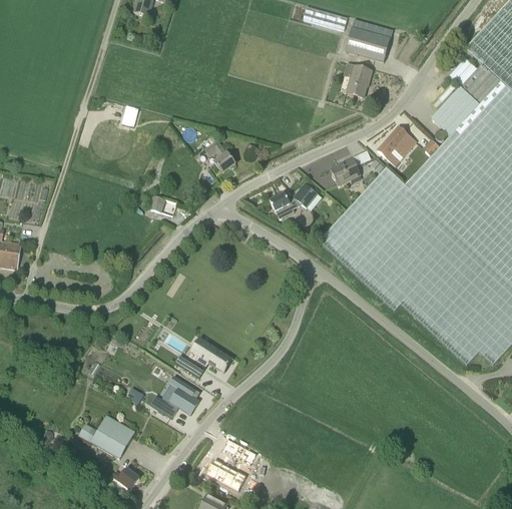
[(136,0),(133,11),(147,15),(151,0),(162,0),(170,3),(171,0),(136,0)]
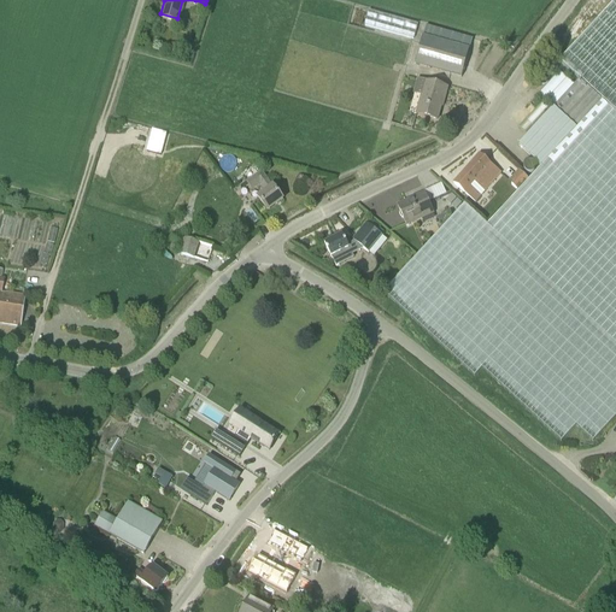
[(487,222),(486,222),(464,201),(382,288),(474,372),(480,364),(559,439),(575,422),(592,437),(615,411),(615,0),(610,0),(558,59),(578,77),(573,82),(558,69),(538,90),(552,104),(517,141),(541,163),(487,222)]
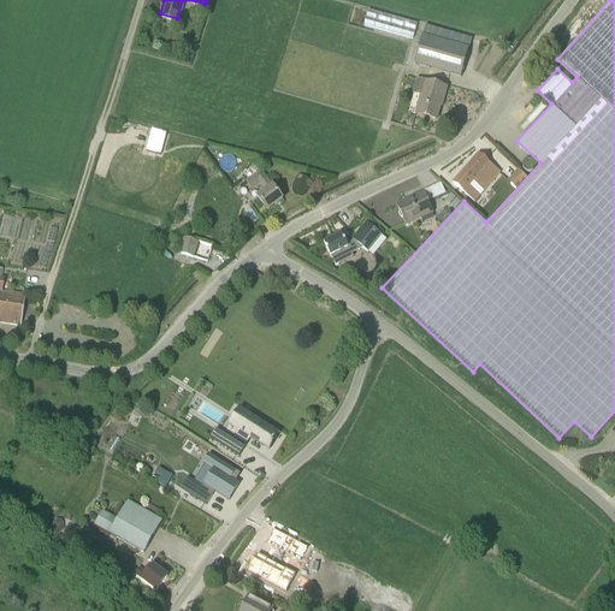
[(413,34),(417,18),(366,5),(362,21),(413,34)]
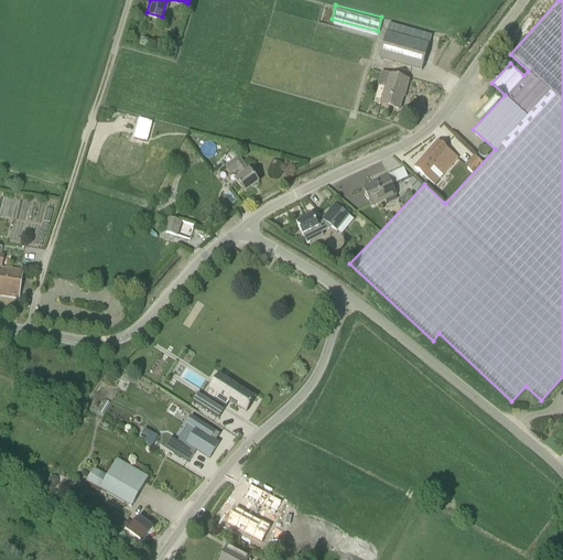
[(379,55),(421,67),(431,33),(388,21),(379,55)]
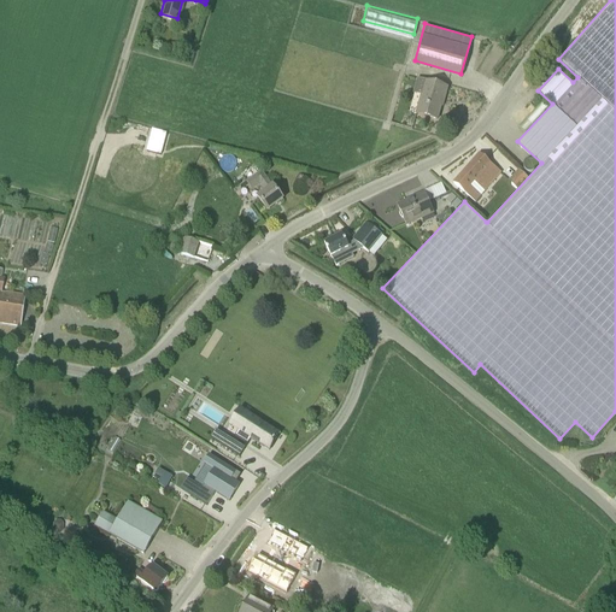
[(168,48),(179,52),(181,43),(170,40),(168,48)]
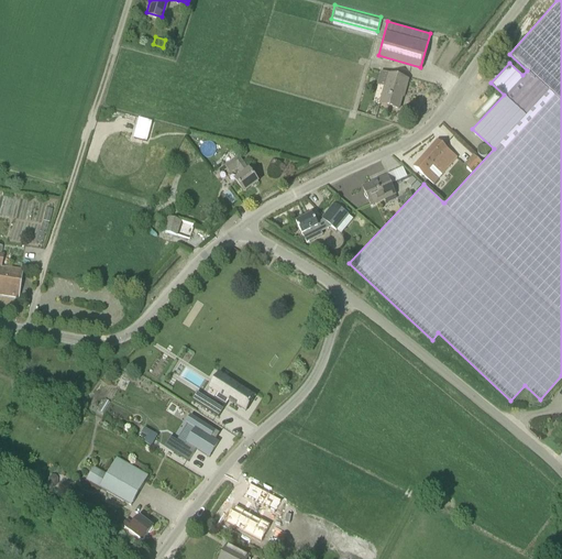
[(403,94),(407,77),(379,69),(376,83),(384,85),(379,101),(398,106),(401,94),(403,94)]
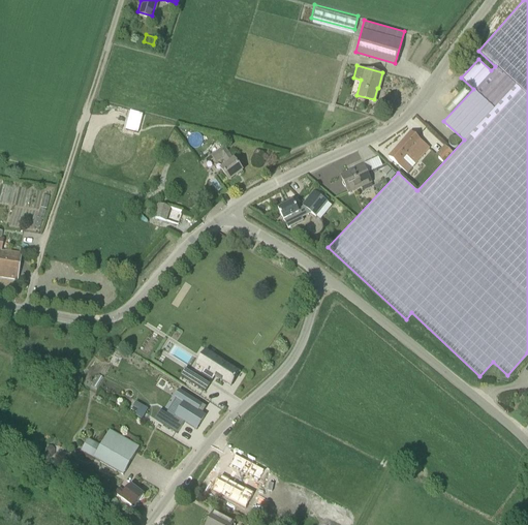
[(410,129),(387,154),(406,171),(428,145),(410,129)]
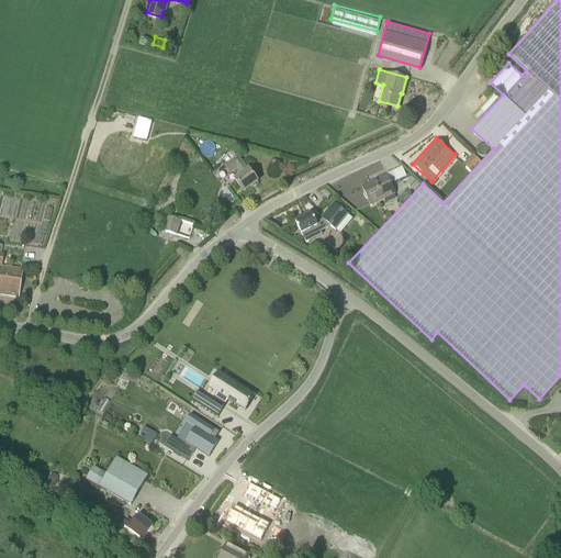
[(201,148),(213,151),(214,140),(202,138),(201,148)]
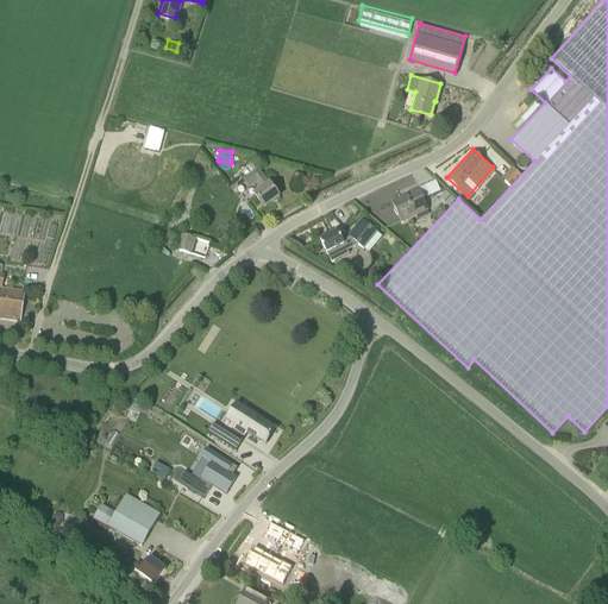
[(254,192),(263,205),(279,194),(269,180),(268,181),(257,165),(243,176),(248,183),(256,177),(262,186),(254,192)]
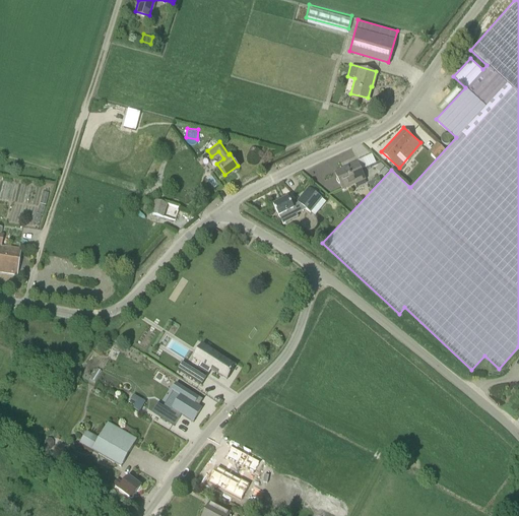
[(435,157),(436,157),(445,148),(439,143),(430,152),(435,157)]
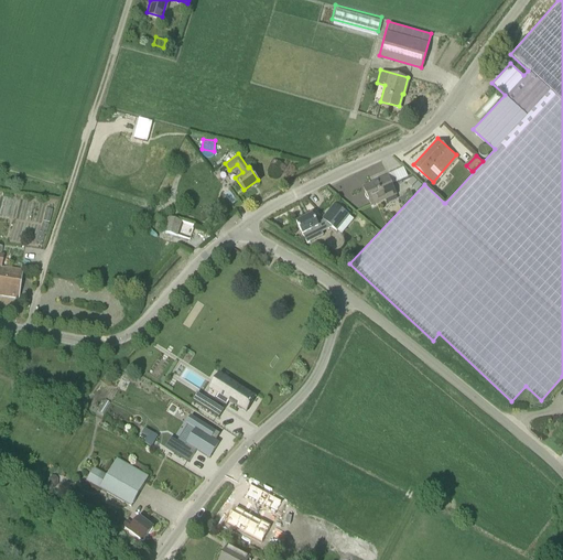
[(411,184),(417,178),(412,174),(407,181),(411,184)]
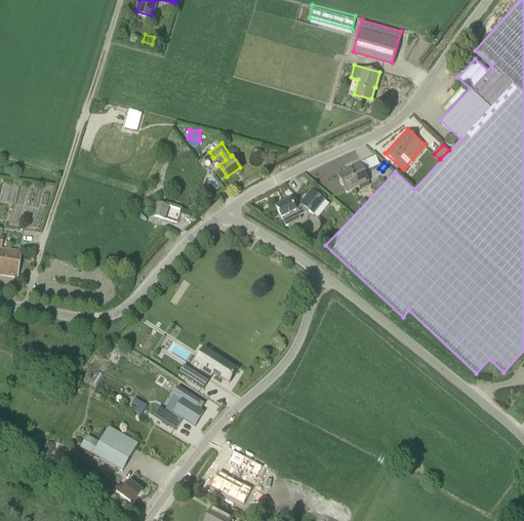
[(359,179),(367,175),(361,163),(347,170),(346,168),(337,172),(345,188),(360,181),(359,179)]
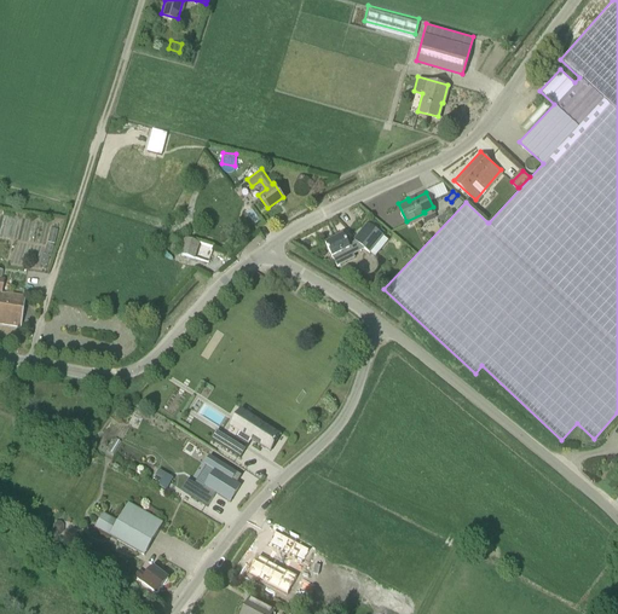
[(458,196),(451,203),(456,207),(462,200),(458,196)]
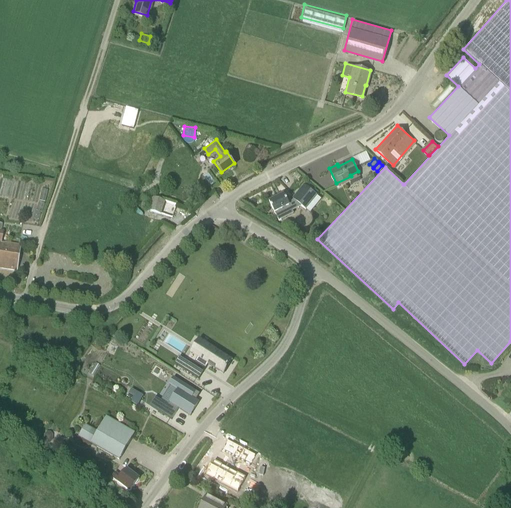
[(209,183),(214,180),(207,170),(203,174),(209,183)]
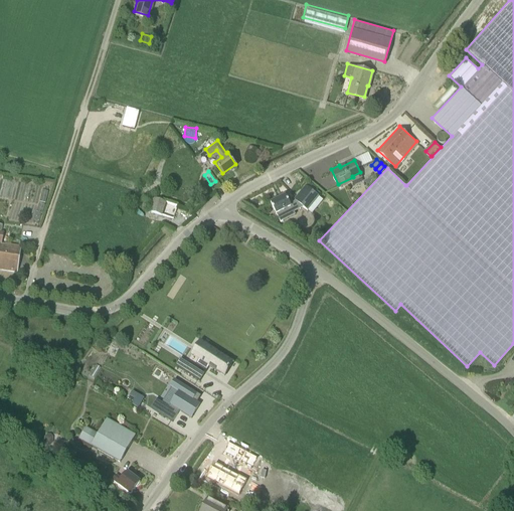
[(306,183),(294,197),(295,198),(291,203),(285,192),(270,200),(276,211),(280,219),(294,212),(293,210),(303,204),(307,207),(318,193),(306,183)]
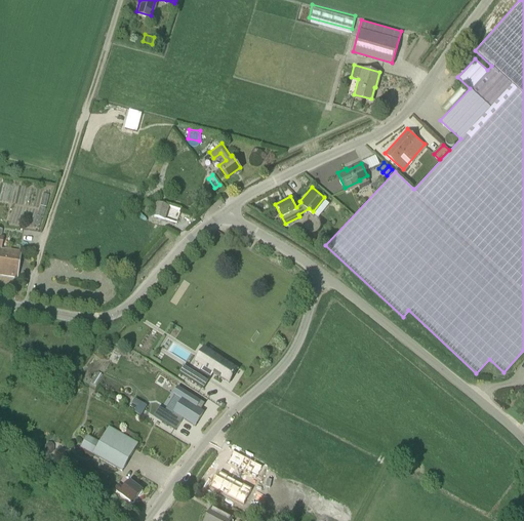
[(152,213),(176,221),(180,206),(156,199),(152,213)]
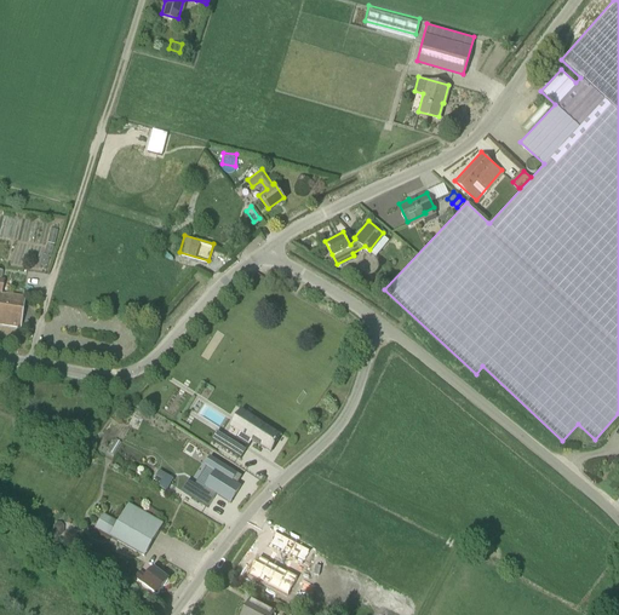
[(0,321),(19,325),(24,293),(0,289),(0,321)]
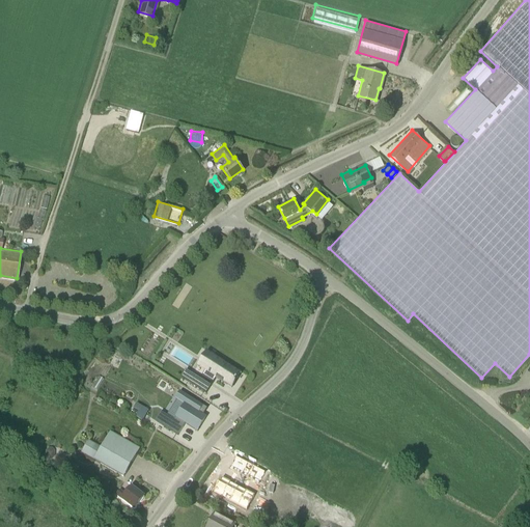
[(201,372),(213,380),(216,375),(226,382),(228,379),(233,381),(240,370),(222,359),(220,362),(212,356),(201,372)]
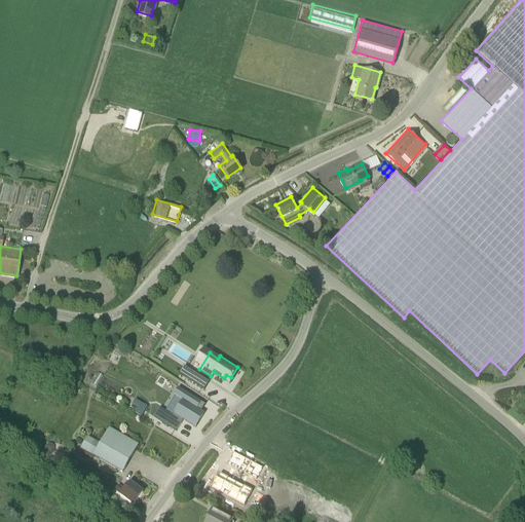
[(186,375),(203,386),(209,379),(190,368),(186,375)]
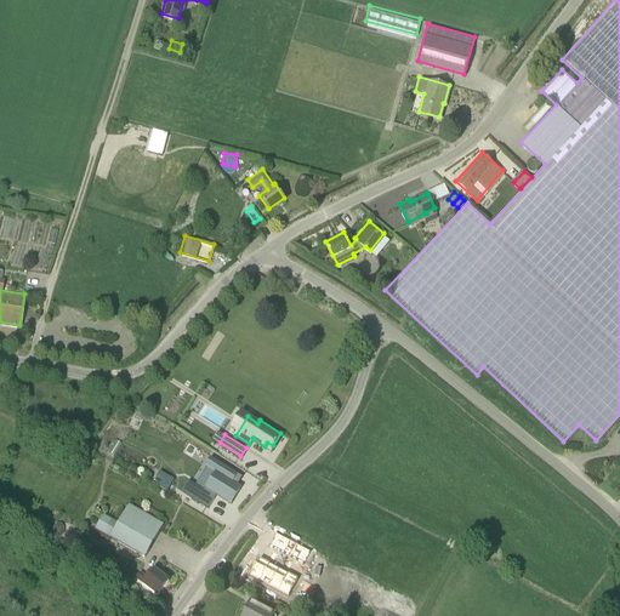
[(203,488),(198,484),(187,478),(181,488),(208,505),(216,491),(226,497),(228,494),(233,496),(240,484),(237,482),(242,474),(210,454),(205,462),(215,468),(203,488)]
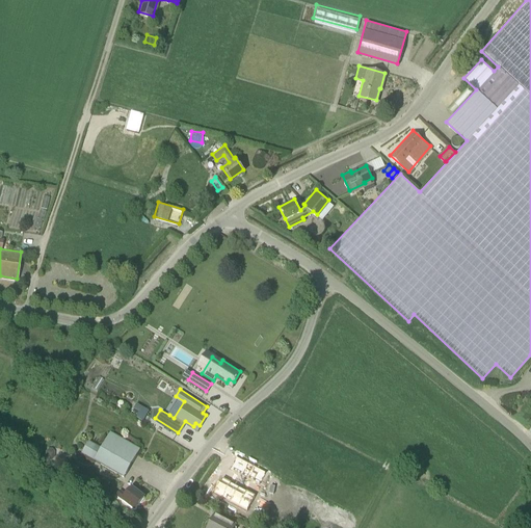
[(82,450),(124,474),(139,447),(110,430),(108,433),(102,444),(89,437),(82,450)]
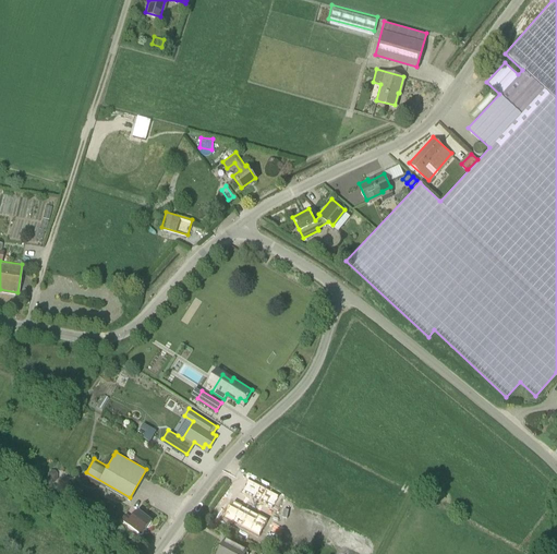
[(56,477),(56,471),(53,468),(49,468),(47,470),(47,477),(48,480),(52,480),(56,477)]
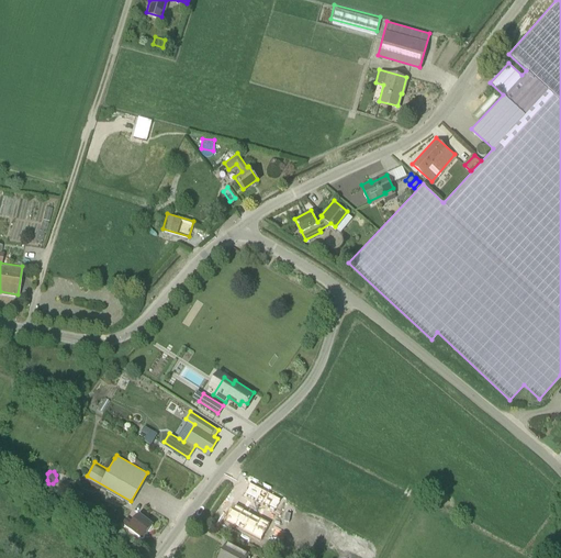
[(240,506),(234,503),(232,502),(224,517),(258,536),(267,521),(240,506)]
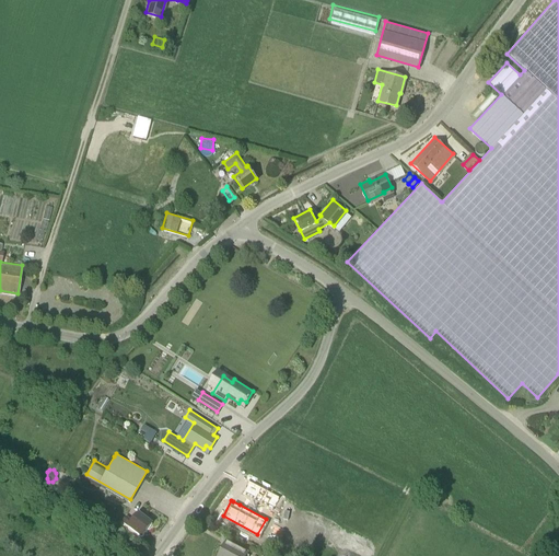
[(128,523),(141,534),(152,521),(138,510),(132,518),(126,513),(121,519),(128,523)]
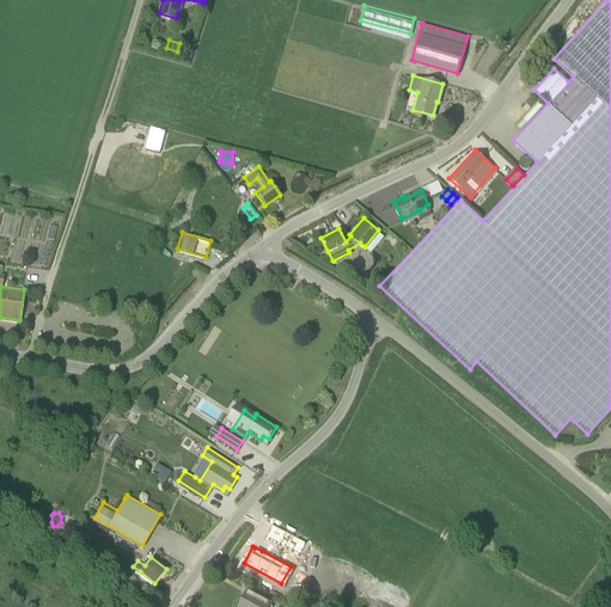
[(246,589),(237,606),(266,606),(269,601),(246,589)]
